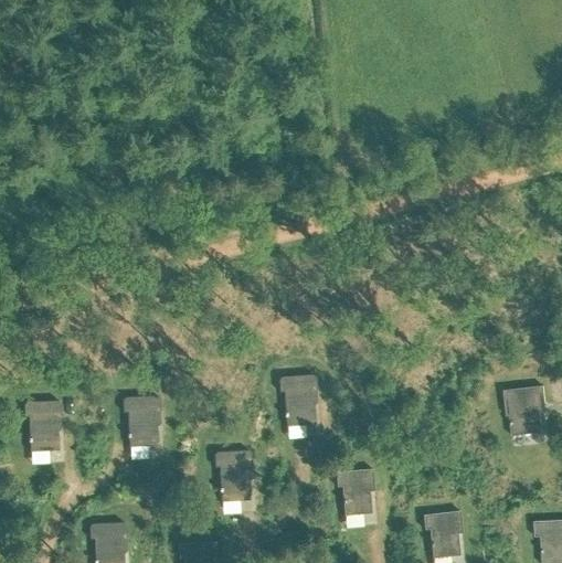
[(316,424),(315,404),(319,403),(317,376),(314,374),(283,376),(279,379),(281,392),(285,391),(288,426),(316,424)]
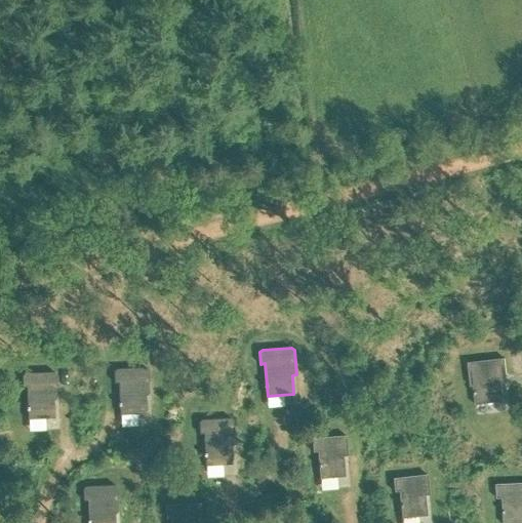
[(508,357),(471,361),(474,385),(477,385),(479,403),(507,400),(504,372),(509,371),(508,357)]
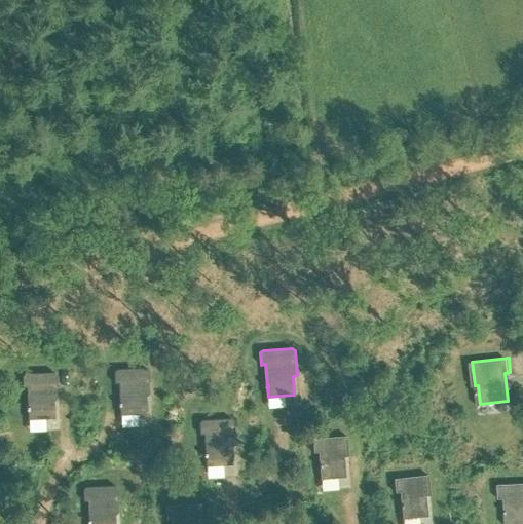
[(147,414),(146,396),(151,396),(150,371),(147,368),(117,370),(115,372),(115,383),(118,383),(120,416),(147,414)]
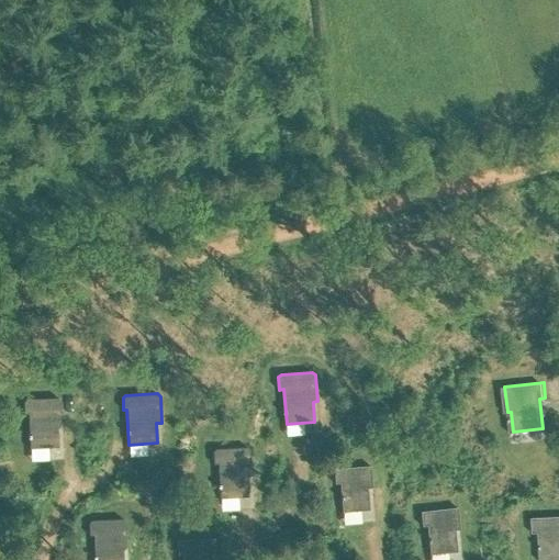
[(62,402),(58,399),(28,400),(24,403),(25,414),(29,414),(30,449),(59,448),(59,427),(63,427),(62,402)]
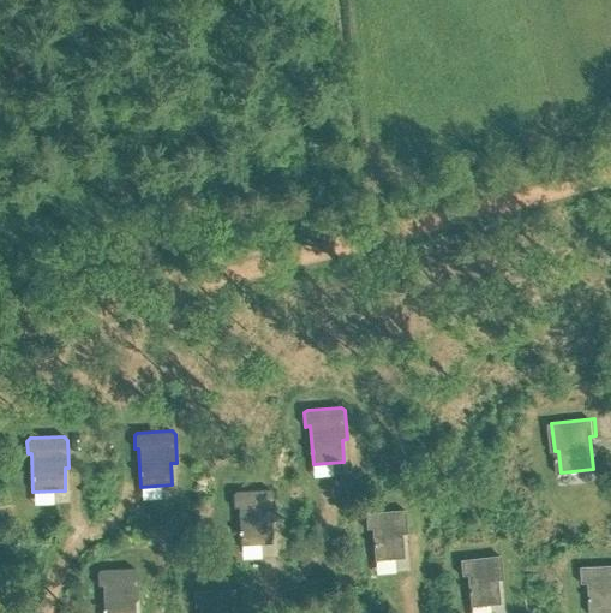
[(235,507),(239,507),(241,546),(273,543),(271,522),(276,522),(274,493),(271,491),(237,493),(234,495),(235,507)]
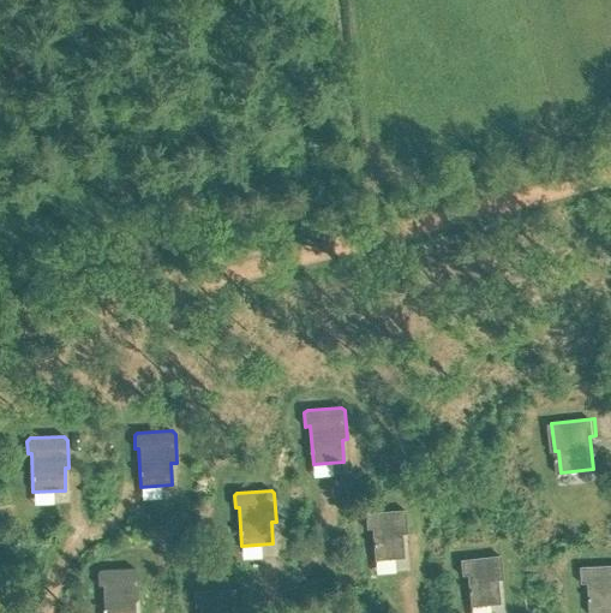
[(406,557),(403,527),(408,527),(407,510),(367,513),(369,528),(375,528),(377,560),(406,557)]
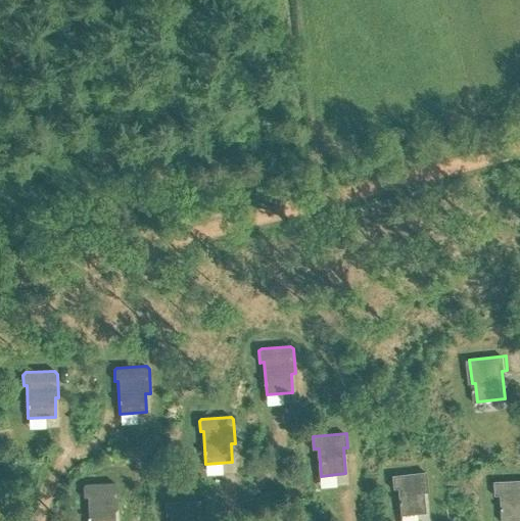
[(427,472),(393,475),(395,488),(399,488),(403,515),(427,513),(424,486),(429,486),(427,472)]
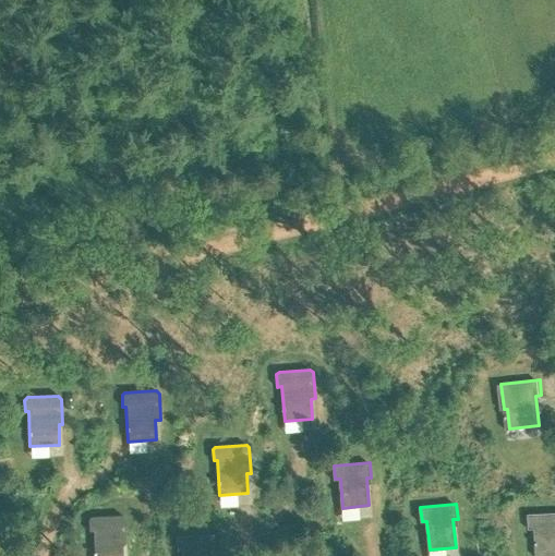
[(541,555),(554,555),(554,512),(531,514),(532,528),(538,528),(538,555),(541,555)]
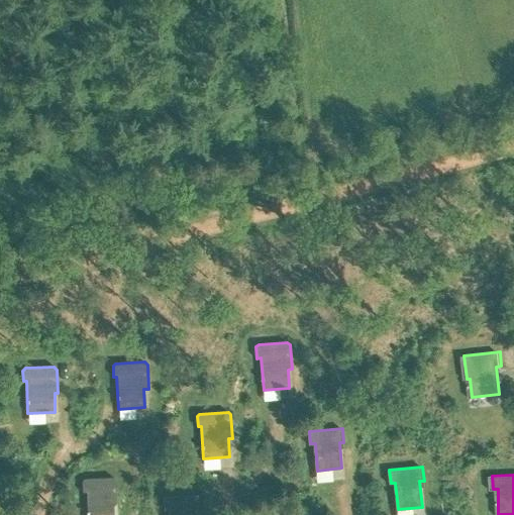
[(114,478),(81,480),(82,492),(86,492),(87,514),(113,514),(113,504),(117,504),(116,481),(114,478)]
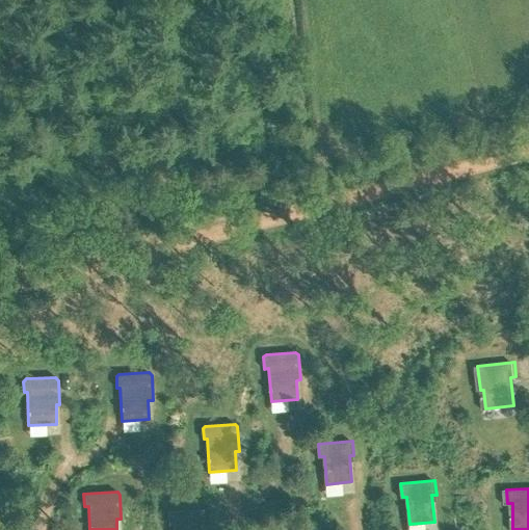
[(201,529),(201,524),(206,524),(205,509),(170,510),(172,524),(176,524),(176,529),(201,529)]
